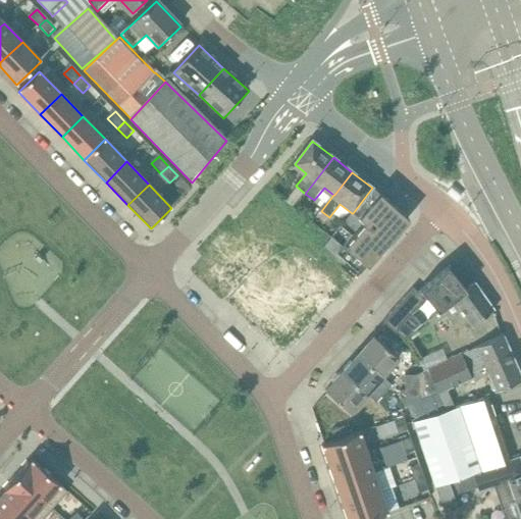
[(332,240),(324,249),(344,265),(347,263),(360,275),(368,267),(409,221),(372,188),(353,213),(365,224),(356,235),(353,239),(344,249),(332,240)]
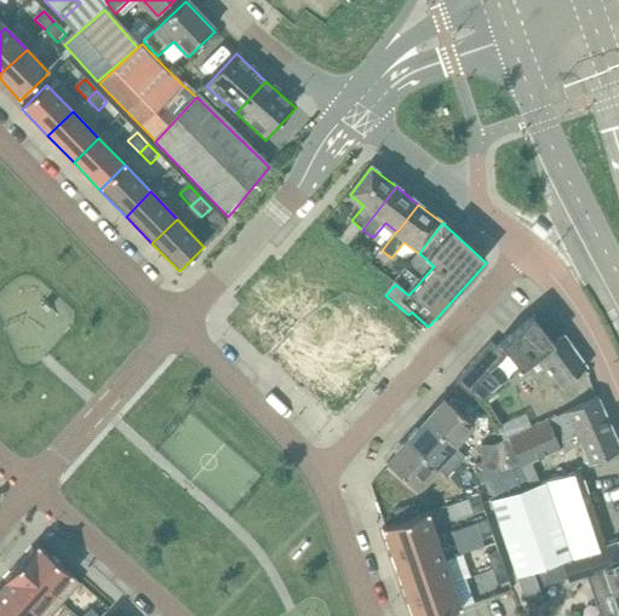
[(302,247),(233,324),(287,373),(284,376),(338,425),(407,347),(423,329),(388,300),(327,368),(322,363),(324,361),(296,335),(293,337),(288,332),(337,277),(302,247)]
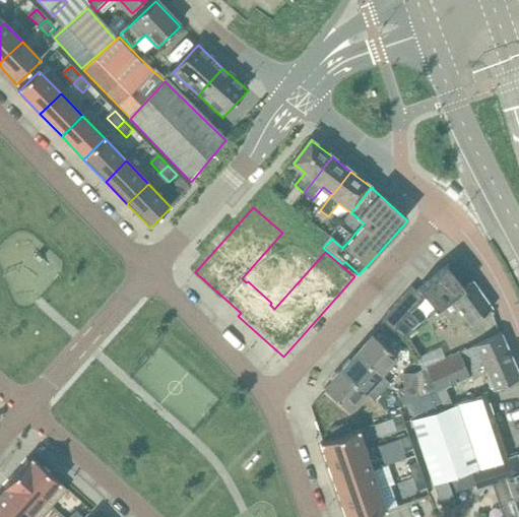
[(412,288),(382,322),(402,339),(428,319),(464,291),(446,267),(415,292),(412,288)]
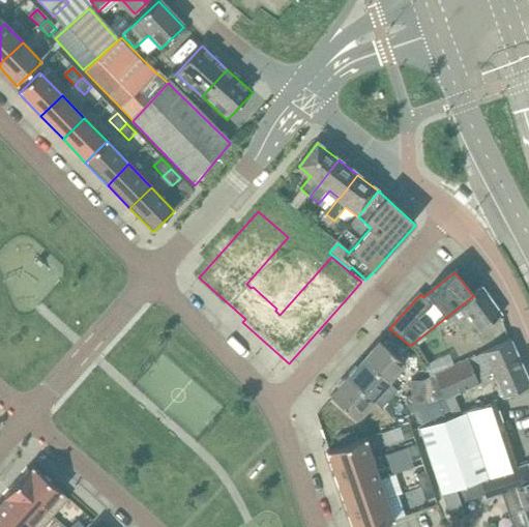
[(473,296),(436,325),(440,331),(452,322),(459,331),(473,322),(480,333),(502,316),(482,289),(473,296)]
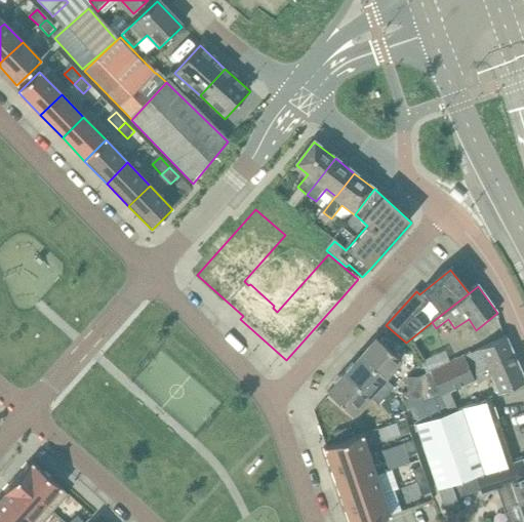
[(367,352),(360,359),(385,380),(401,363),(375,339),(366,351),(367,352)]
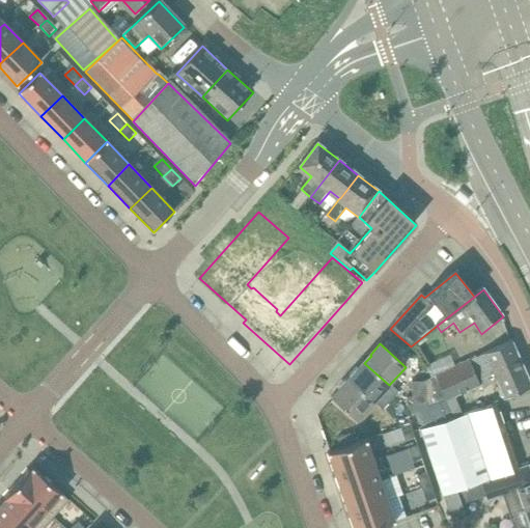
[(529,381),(512,343),(436,378),(446,401),(480,386),(478,382),(494,376),(504,400),(529,388),(529,381)]
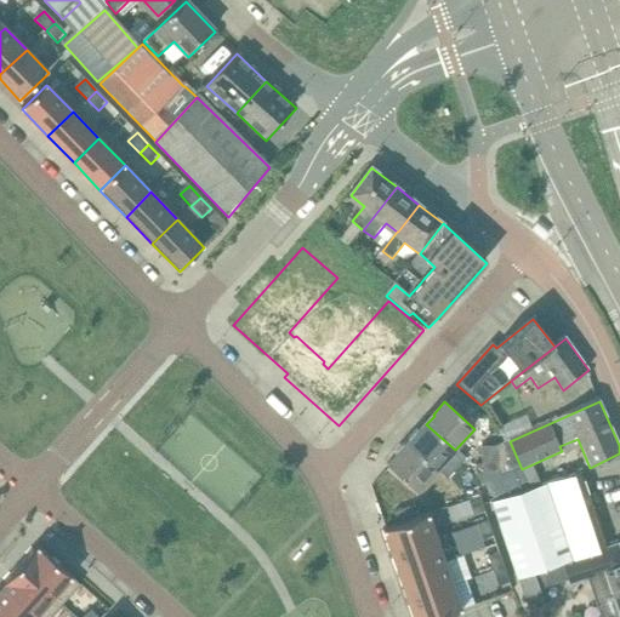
[(417,432),(407,444),(437,472),(448,481),(466,460),(455,450),(426,424),(419,433),(417,432)]
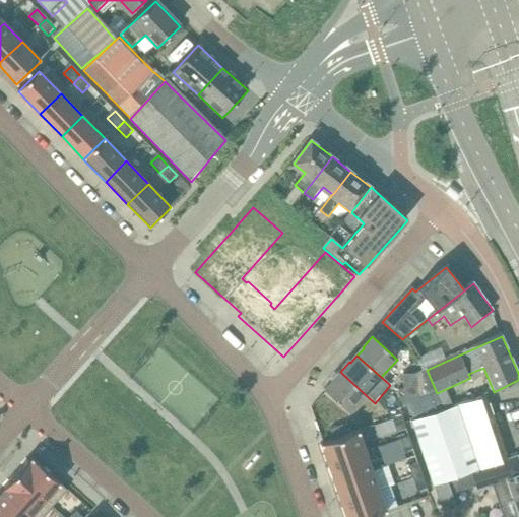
[(417,375),(418,396),(418,399),(438,393),(437,393),(427,370),(424,372),(423,372),(417,375)]
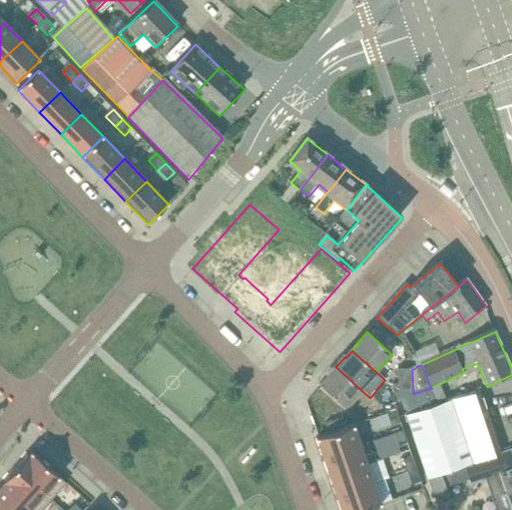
[(345,407),(361,390),(336,367),(327,377),(328,378),(321,386),(345,407)]
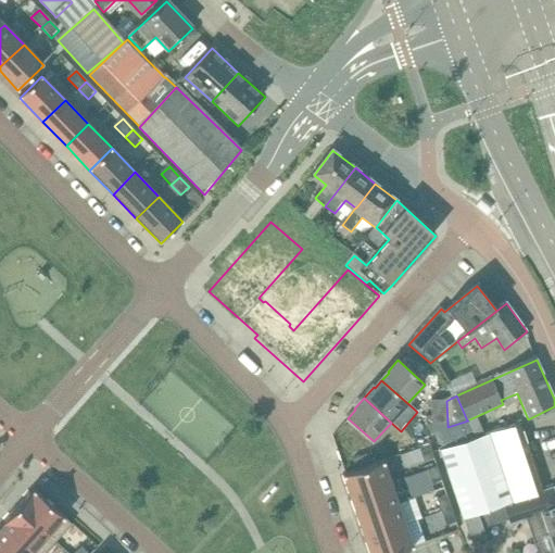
[(426,418),(426,419),(426,425),(448,424),(446,401),(431,402),(431,418),(426,418)]
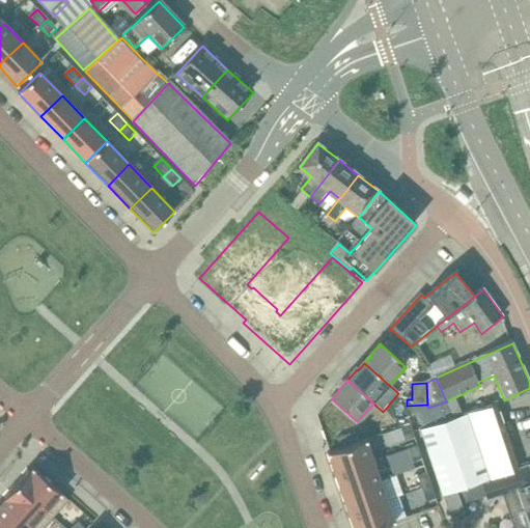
[(447,401),(427,408),(427,419),(417,423),(422,429),(453,419),(447,401)]
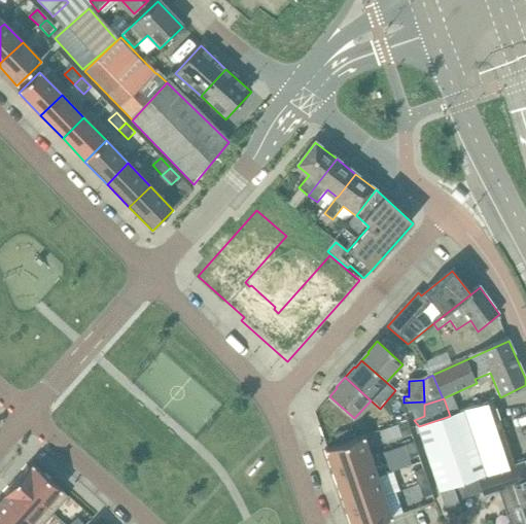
[(424,416),(424,405),(424,402),(404,403),(402,403),(414,420),(424,416)]
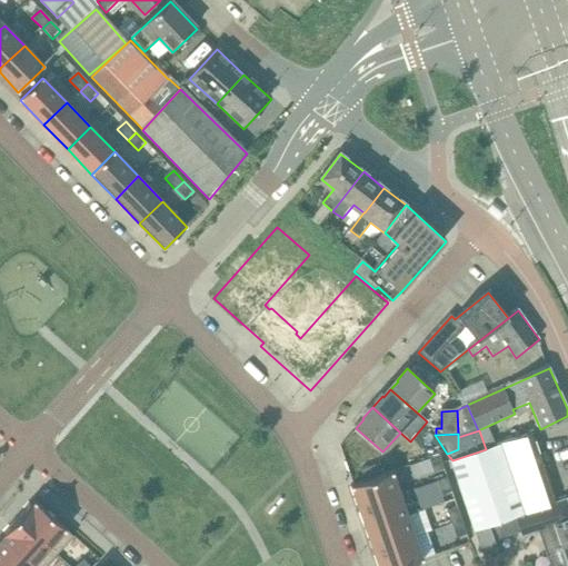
[(555,505),(531,435),(486,449),(452,460),(450,462),(474,533),(517,518),(555,505)]
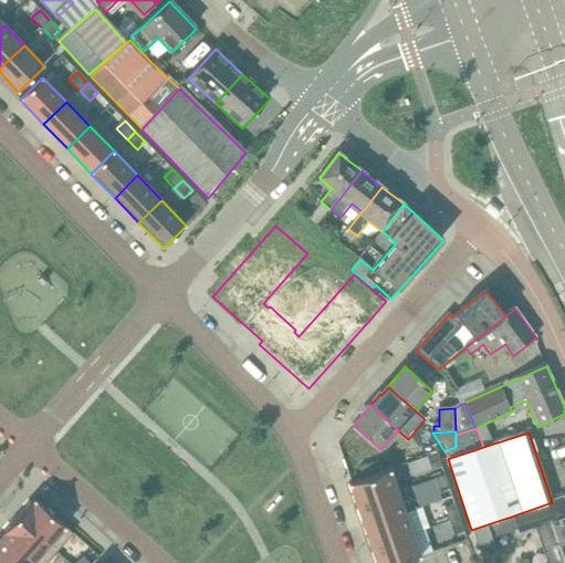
[(438,455),(427,458),(432,472),(442,468),(438,455)]
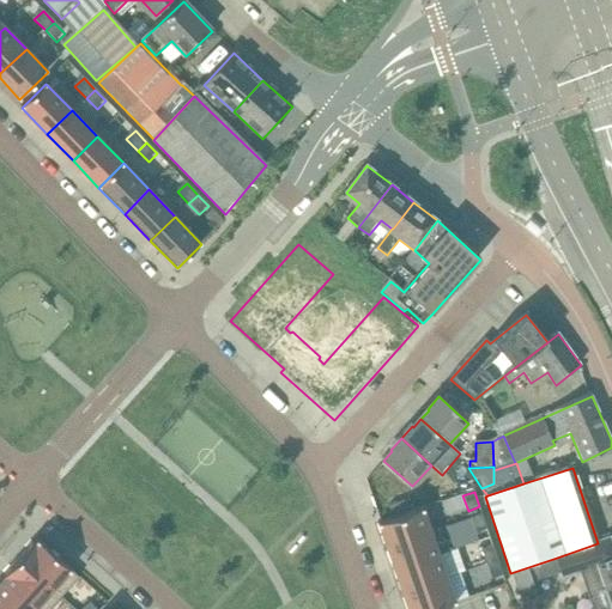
[(405,504),(389,509),(393,519),(408,515),(405,504)]
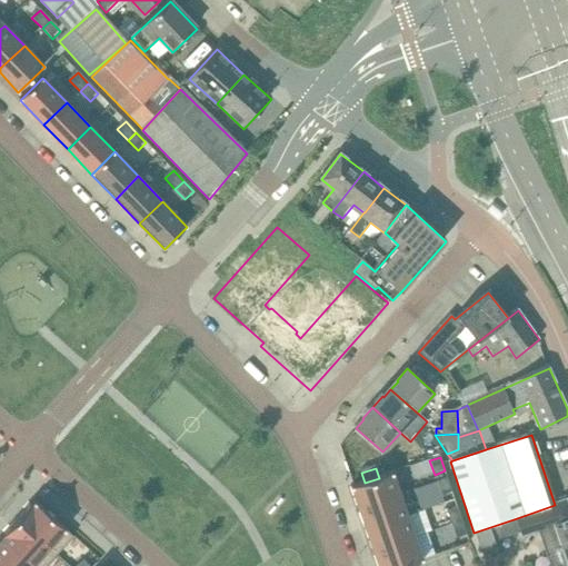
[(401,496),(394,474),(379,478),(365,483),(351,488),(359,510),(401,496)]
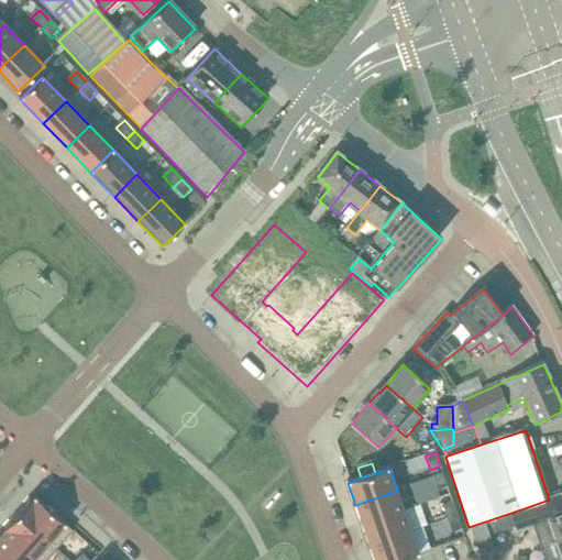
[(443,474),(432,479),(438,492),(448,489),(443,474)]
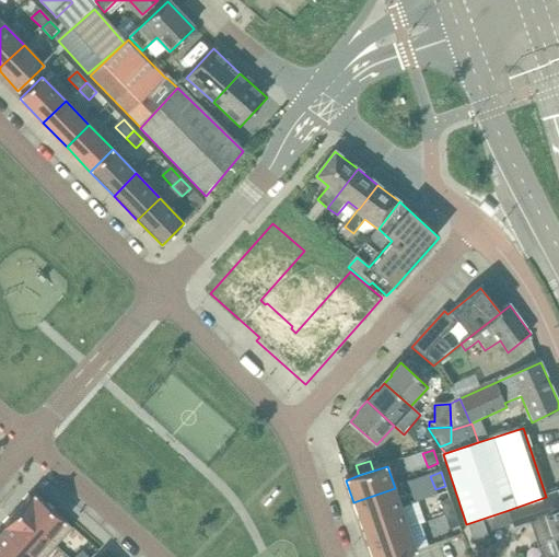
[(353,502),(361,523),(402,509),(395,488),(353,502)]
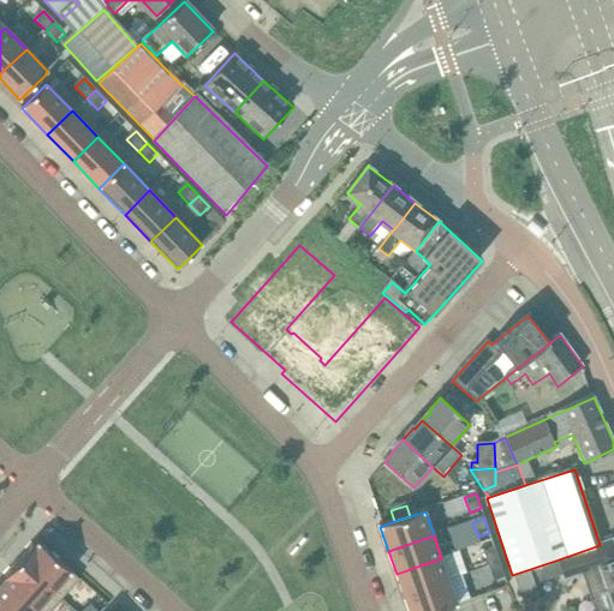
[(613,541),(600,545),(559,559),(565,580),(583,574),(595,610),(609,610),(613,609),(613,541)]
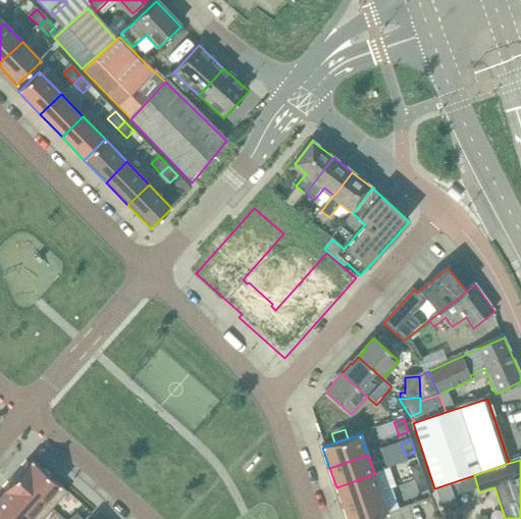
[(22,471),(16,478),(17,479),(53,511),(68,494),(33,461),(30,465),(29,464),(22,471)]
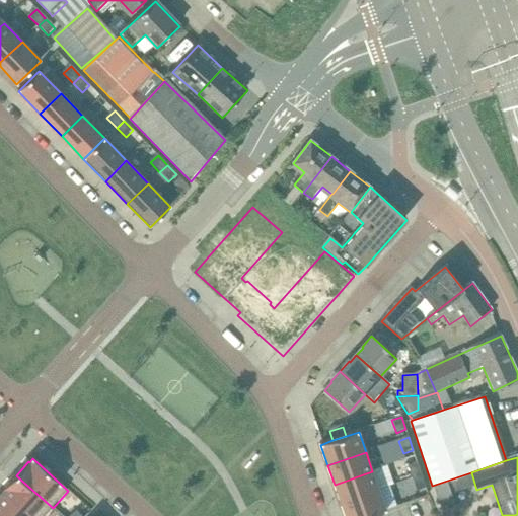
[(408,467),(413,480),(422,476),(418,463),(408,467)]
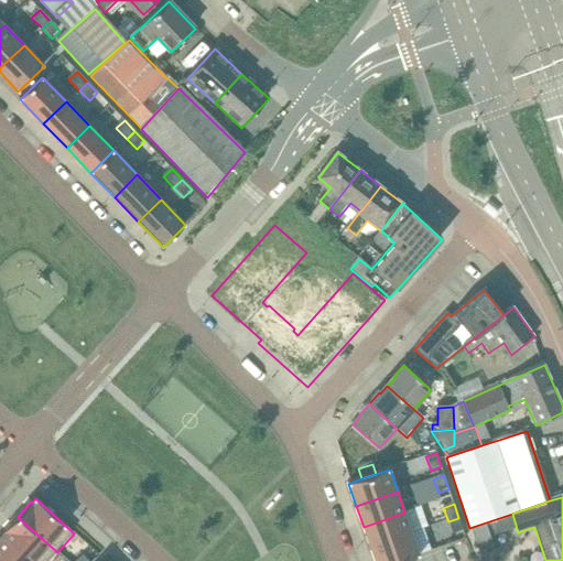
[(370,548),(412,533),(404,513),(364,527),(370,548)]
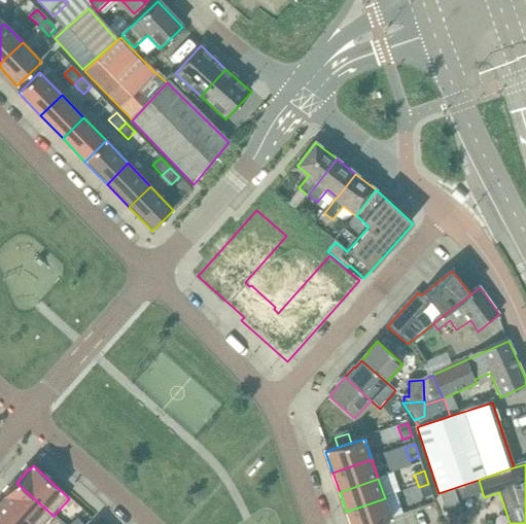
[(45,523),(54,516),(18,484),(16,483),(3,496),(4,497),(2,499),(29,523),(45,523)]
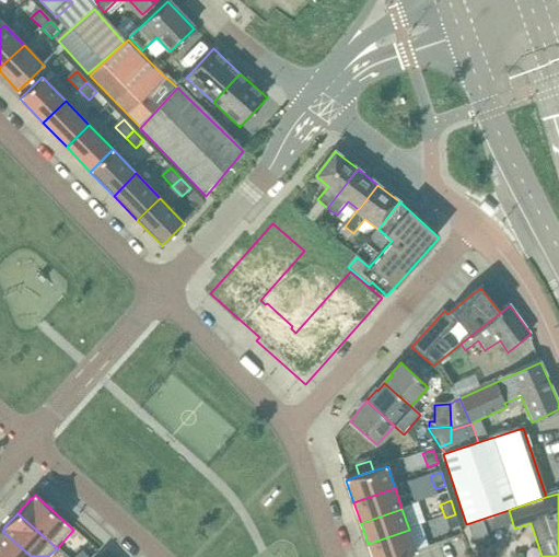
[(445,518),(450,531),(459,528),(455,514),(445,518)]
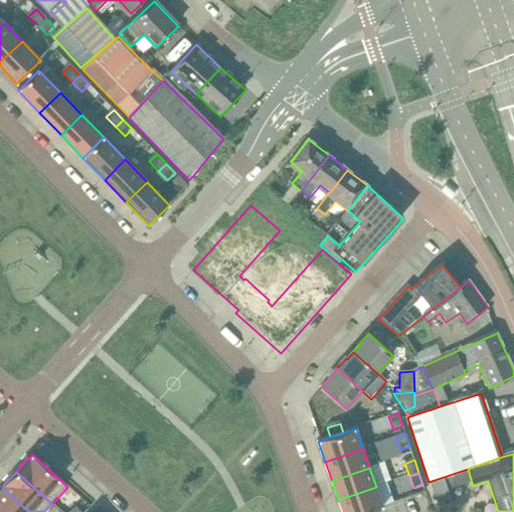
[(376,487),(338,500),(342,511),(372,511),(383,508),(376,487)]
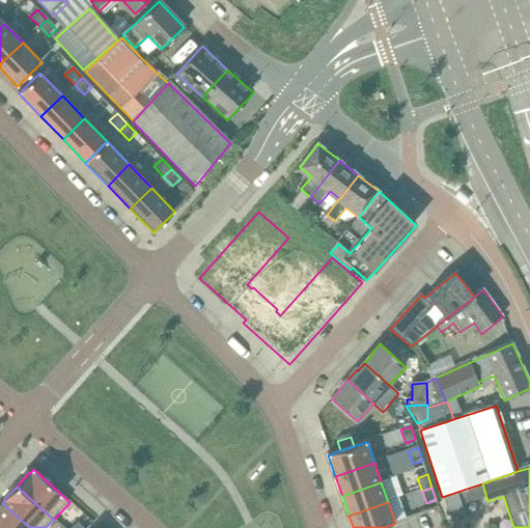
[(29,527),(2,503),(0,505),(0,527),(29,527)]
